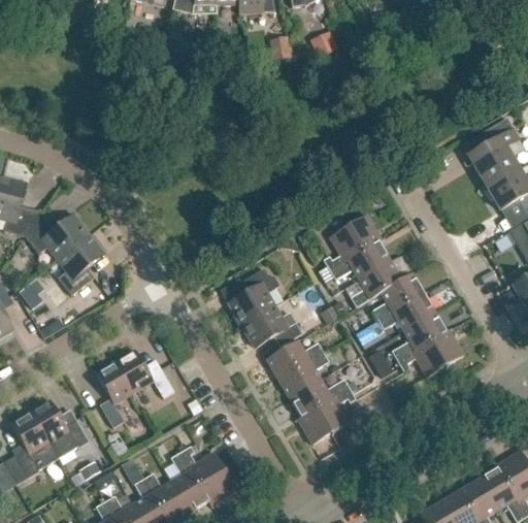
[(217,5),(217,0),(174,0),(172,7),(193,13),(217,13),(217,5)]
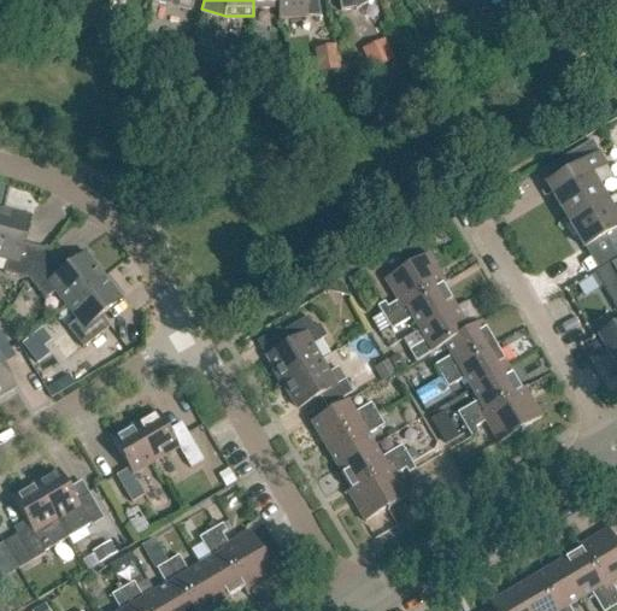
[(280,0),(280,5),(297,5),(298,15),(318,11),(316,0),(280,0)]
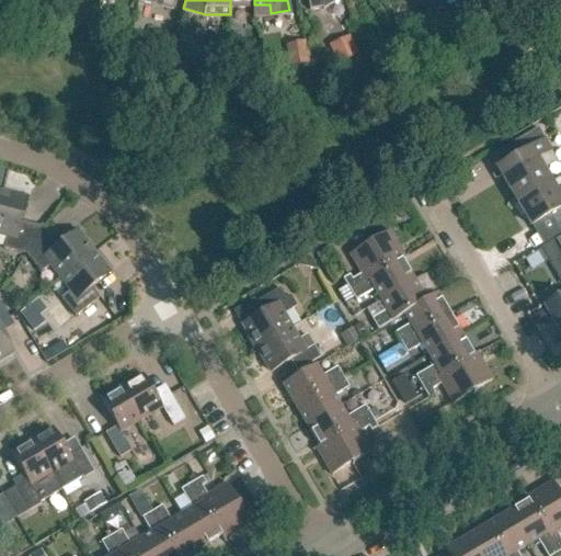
[(436,1),(437,0),(420,0),(426,10),(425,11),(431,21),(444,14),(436,1)]
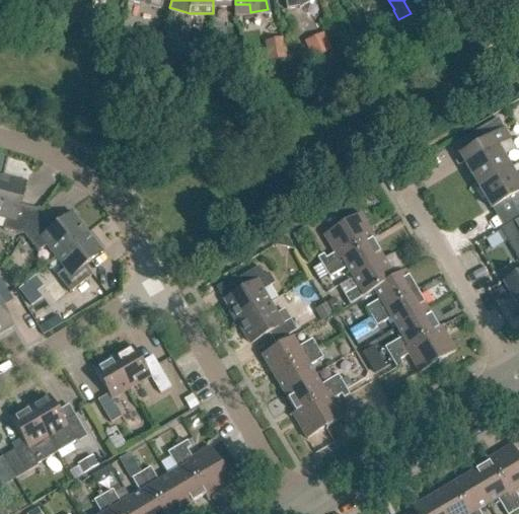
[(157,54),(162,29),(141,25),(136,50),(157,54)]
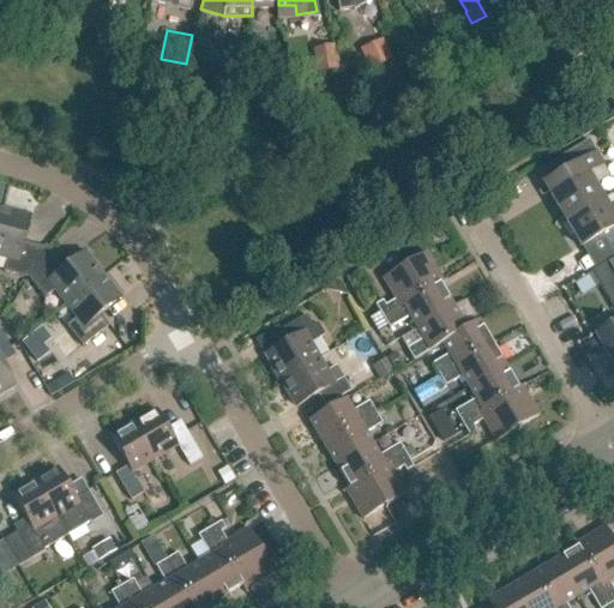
[(368,66),(391,55),(383,35),(359,46),(368,66)]
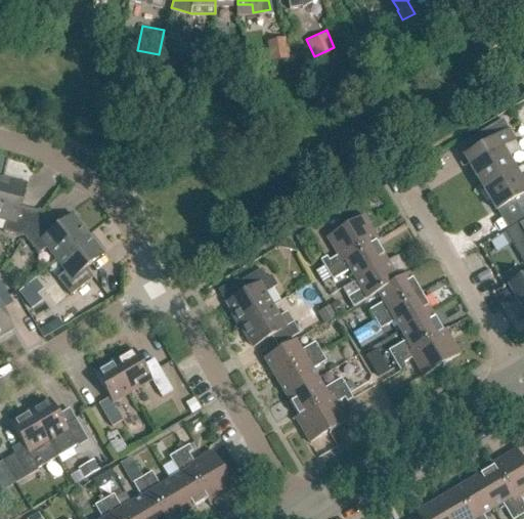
[(267,38),(271,59),(289,56),(286,35),(267,38)]
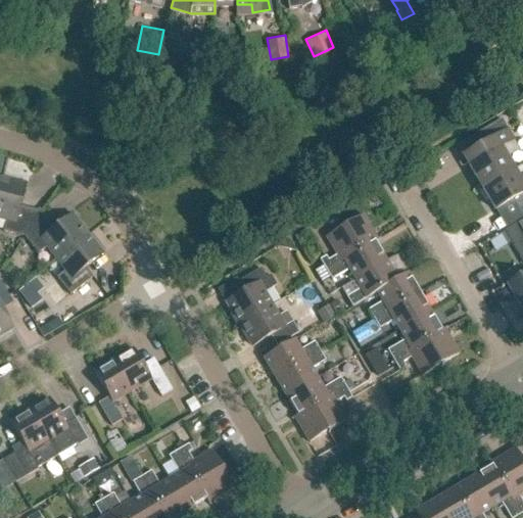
[(519,148),(501,116),(479,130),(485,139),(464,152),(471,162),(469,163),(482,186),(514,167),(507,155),(519,148)]
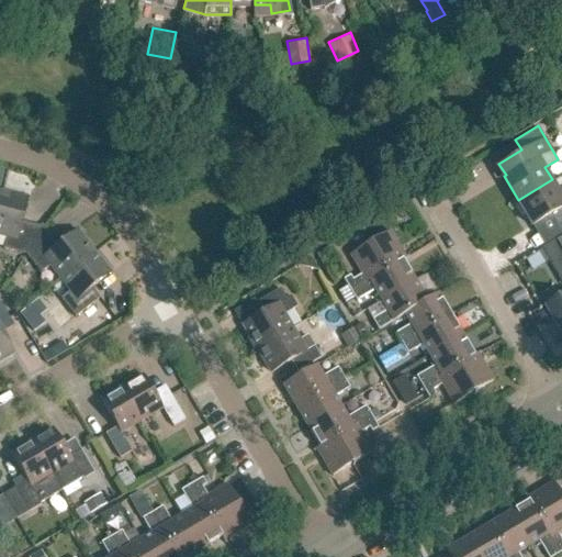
[(561,190),(560,192),(552,179),(518,200),(531,223),(551,212),(558,223),(561,220),(561,190)]
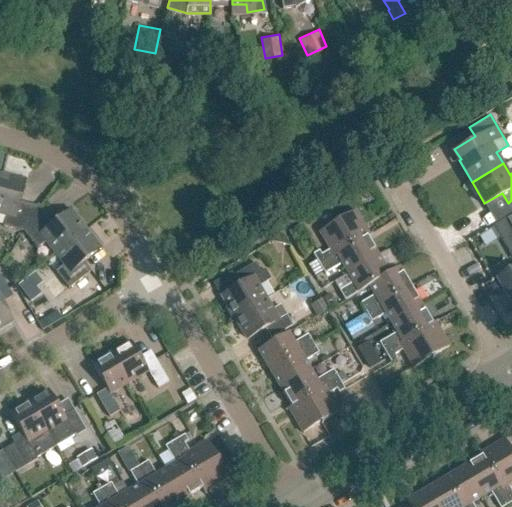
[(24,229),(40,204),(20,199),(25,177),(1,171),(0,176),(0,212),(6,213),(3,223),(24,229)]
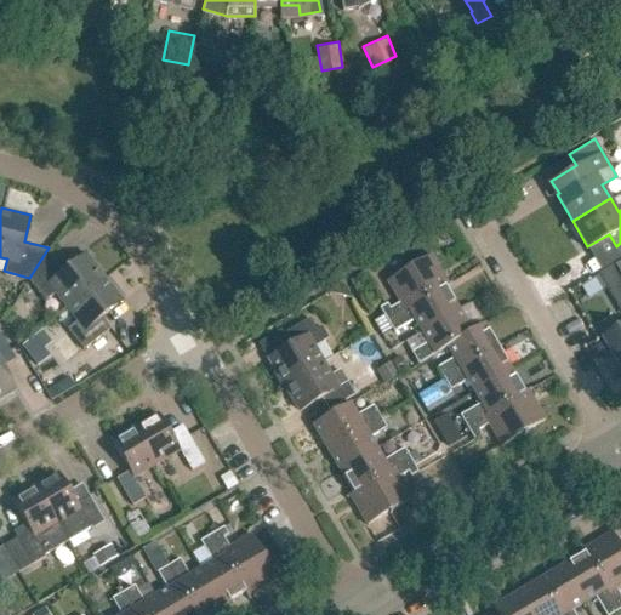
[(66,305),(104,274),(86,251),(64,267),(49,248),(29,278),(45,299),(55,290),(66,305)]
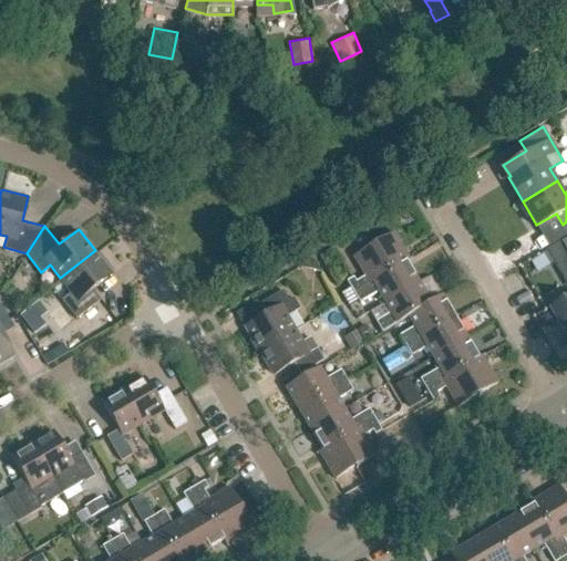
[(353,290),(406,259),(410,258),(393,230),(353,253),(366,273),(356,279),(353,274),(347,278),(350,284),(353,290)]
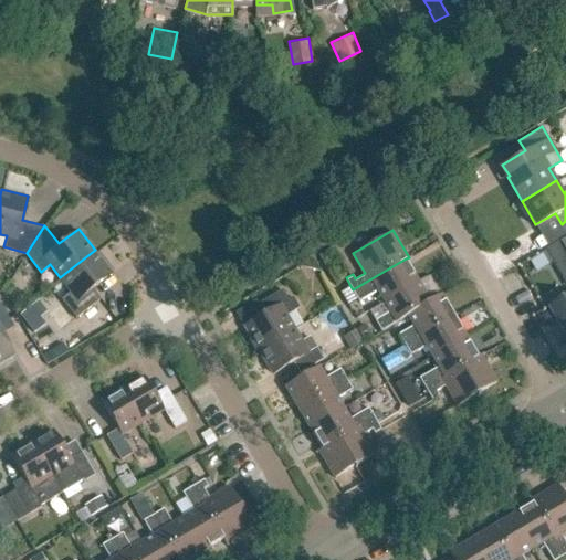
[(565,282),(565,254),(557,240),(545,247),(565,282)]
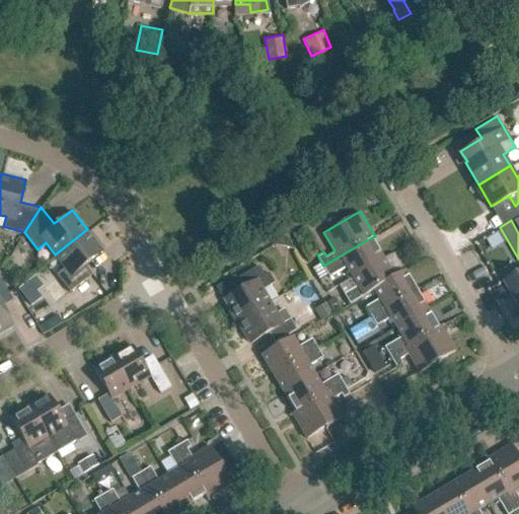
[(85,263),(102,249),(87,229),(55,254),(64,266),(56,273),(70,290),(92,272),(85,263)]
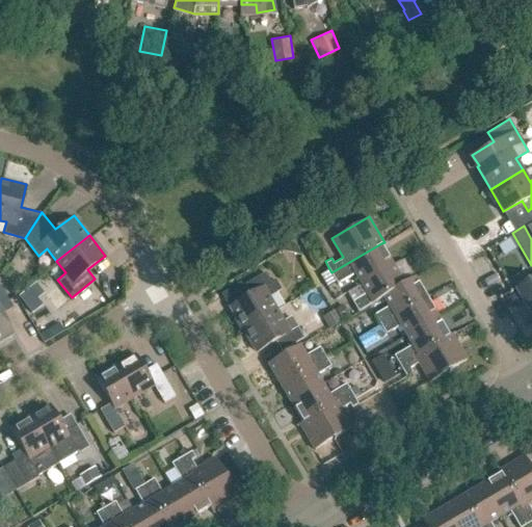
[(361,281),(392,262),(381,243),(331,272),(336,279),(337,282),(355,271),(361,281)]
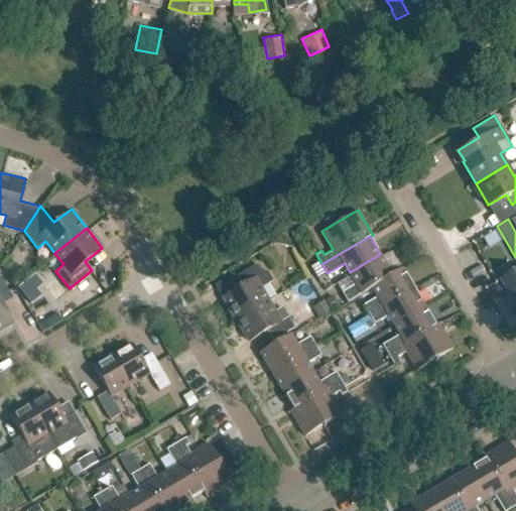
[(372,285),(391,273),(380,254),(350,272),(356,282),(342,290),(348,300),(372,285)]
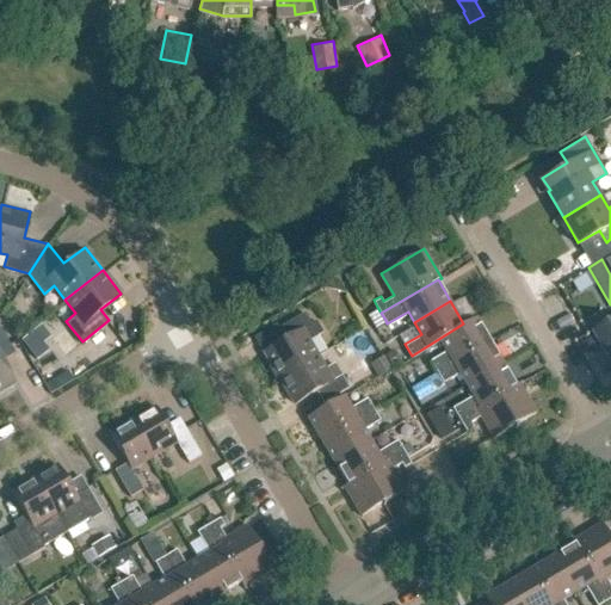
[(381,313),(377,307),(368,313),(371,319),(381,313)]
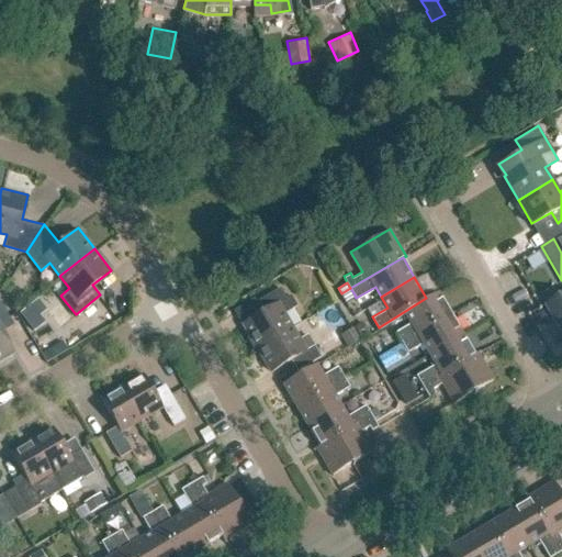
[(244,322),(257,345),(291,325),(283,312),(298,303),(291,292),(285,296),(280,286),(257,300),(262,310),(244,322)]
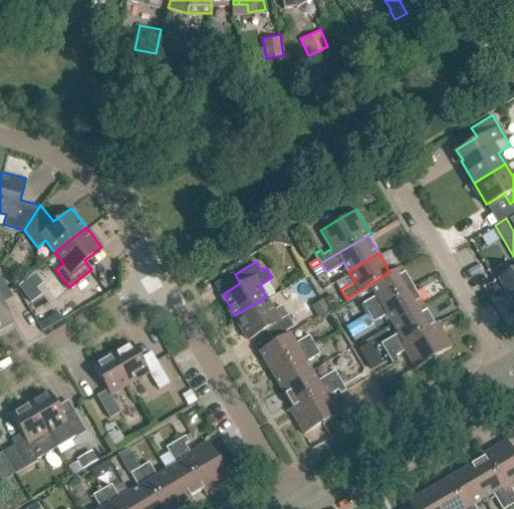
[(320,263),(312,268),(316,274),(324,269),(320,263)]
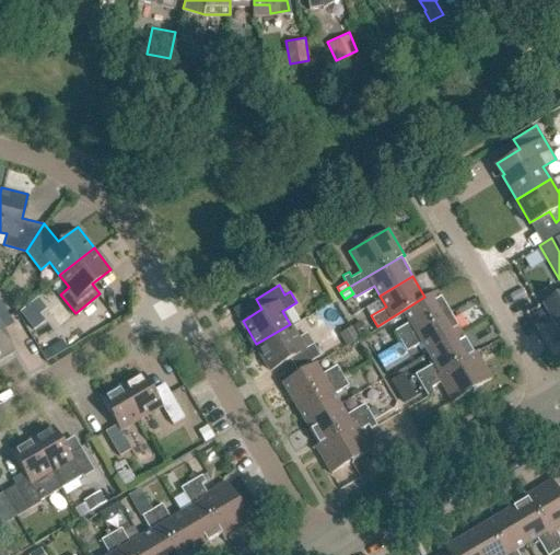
[(436,289),(424,297),(404,310),(409,320),(394,328),(400,339),(448,311),(436,289)]
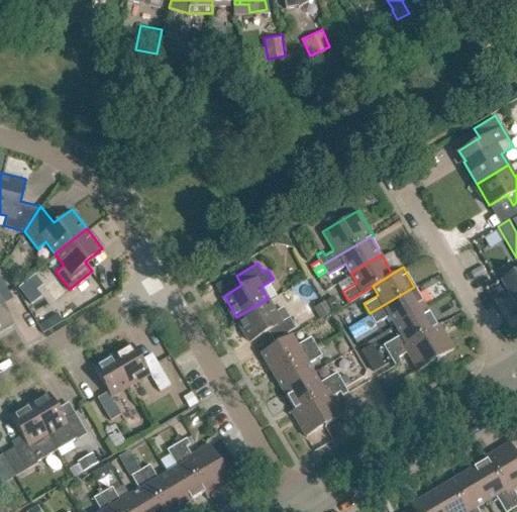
[(516,304),(516,268),(502,278),(516,304)]
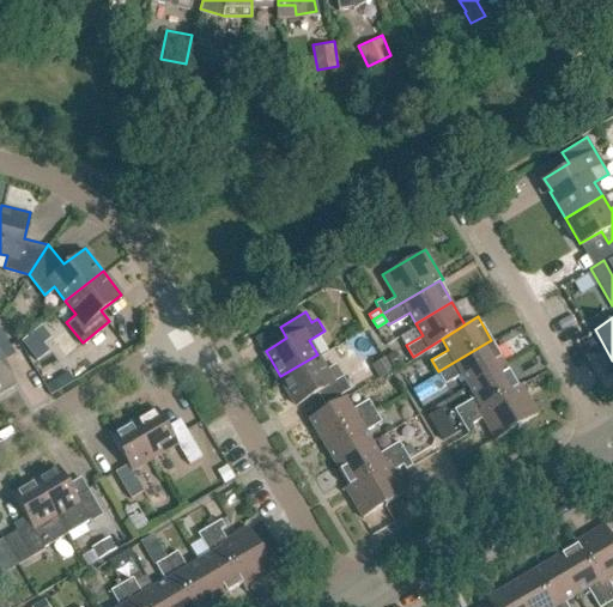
[(0,350),(11,344),(0,326),(0,390),(16,382),(0,354),(0,350)]
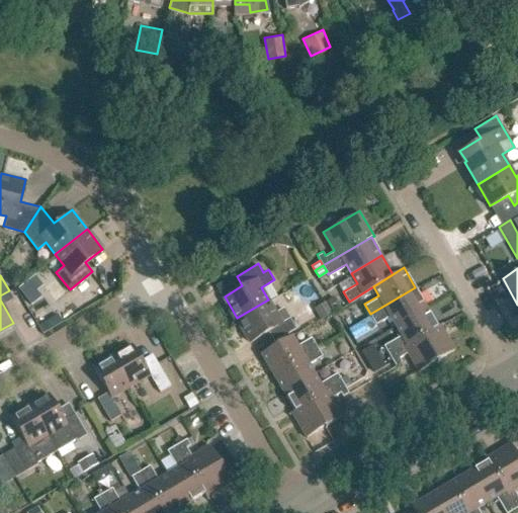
[(34,293),(35,281),(21,279),(20,292),(34,293)]
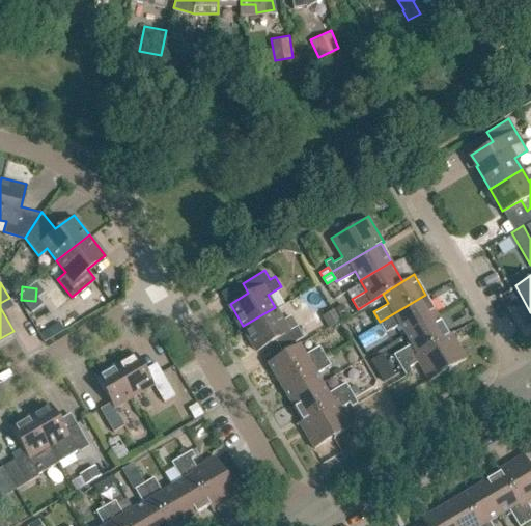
[(505,296),(510,305),(516,302),(511,293),(505,296)]
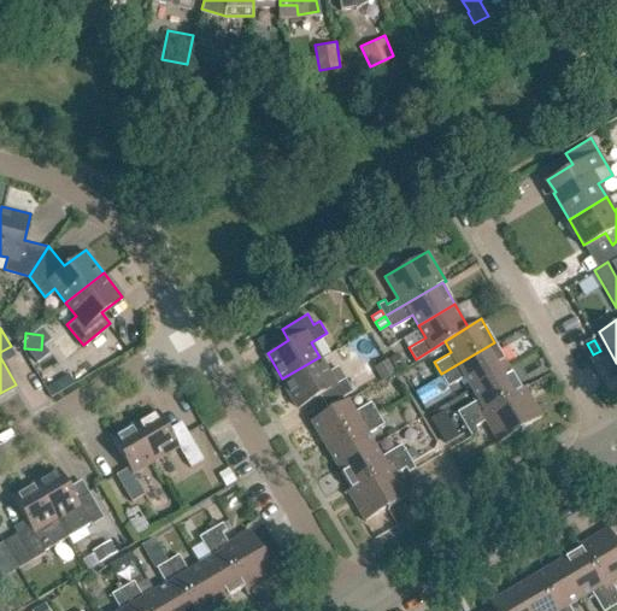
[(507,365),(494,342),(441,374),(447,385),(464,375),(471,386),(507,365)]
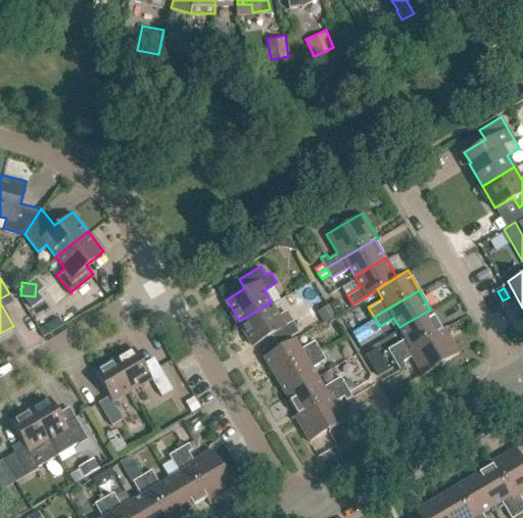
[(337,314),(344,309),(337,297),(330,302),(337,314)]
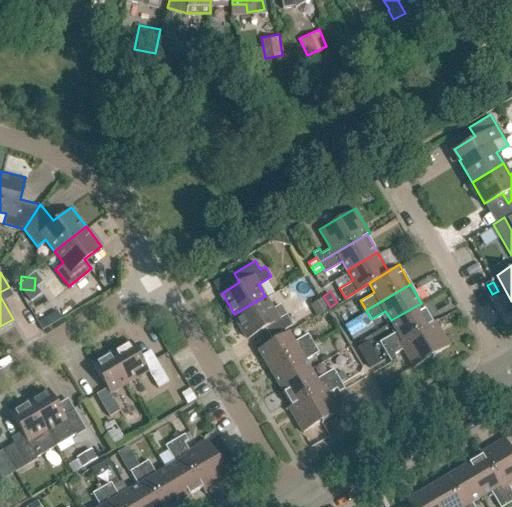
[(316,313),(327,306),(321,295),(309,303),(316,313)]
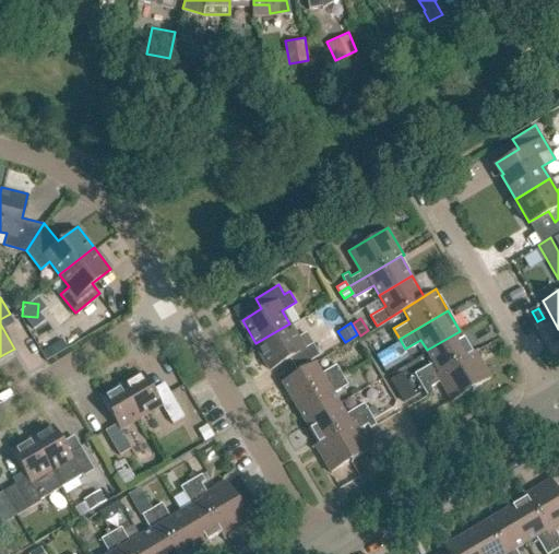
[(304,346),(289,323),(256,343),(270,367),(289,356),(296,366),(319,353),(312,342),(304,346)]
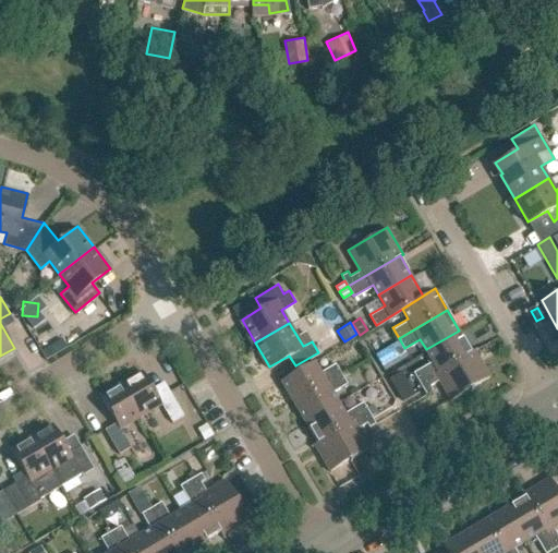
[(455,360),(471,350),(459,331),(426,349),(432,360),(413,371),(419,381),(435,371),(455,360)]
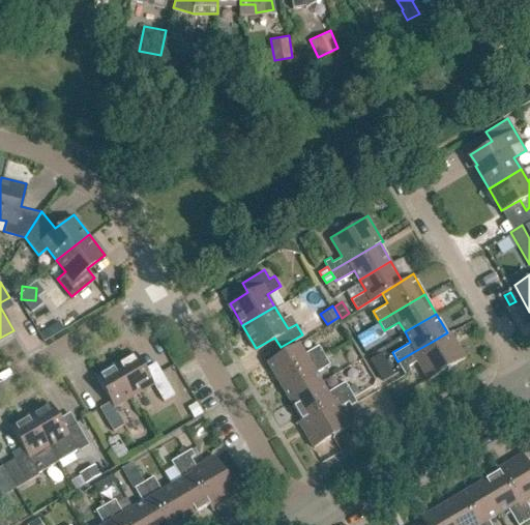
[(450,330),(447,332),(432,342),(446,367),(465,356),(450,330)]
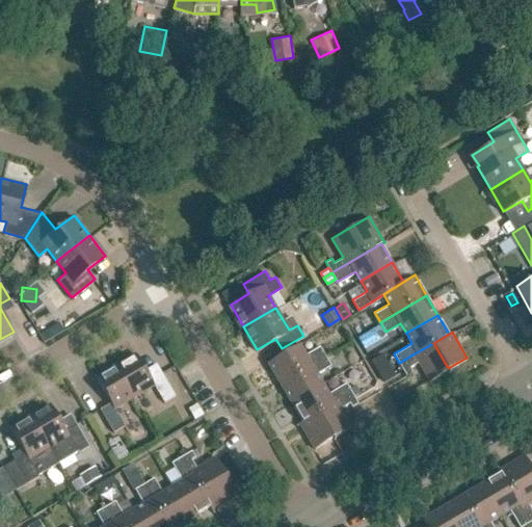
[(268,362),(280,381),(325,354),(320,344),(306,353),(299,343),(268,362)]
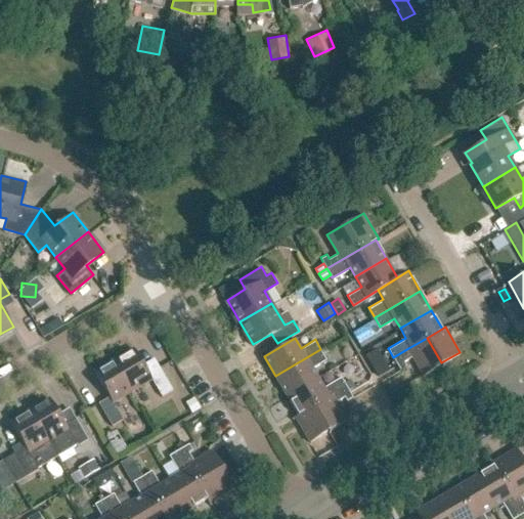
[(441,362),(427,338),(408,348),(412,355),(423,374),(441,362)]
